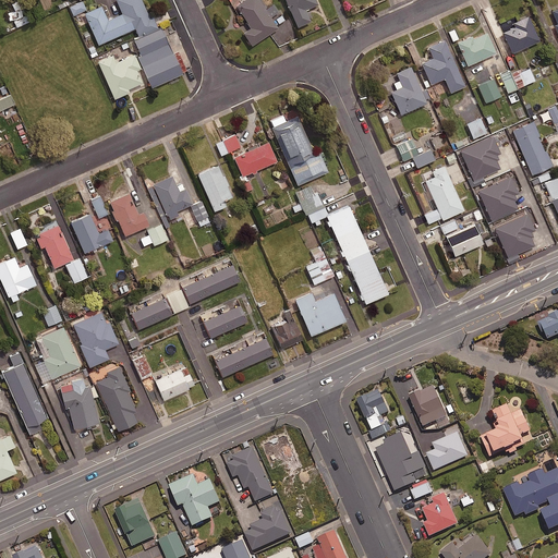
[(16,16),(22,14),(14,0),(12,0),(7,3),(13,17),(16,16)]
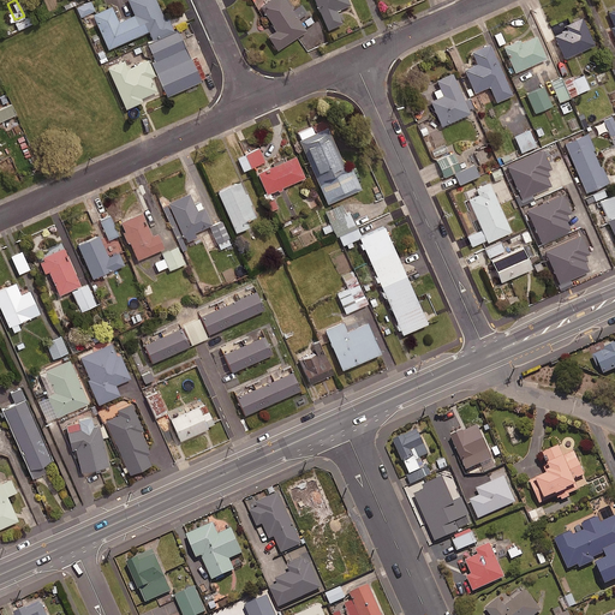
[(94,9),(89,0),(88,0),(76,6),(81,16),(94,9)]
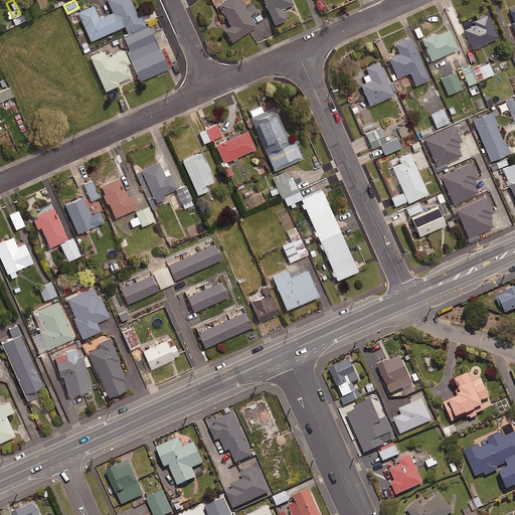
[(127,32),(145,25),(139,10),(136,12),(130,0),(107,0),(112,12),(99,18),(93,4),(76,11),(90,39),(124,24),(127,32)]
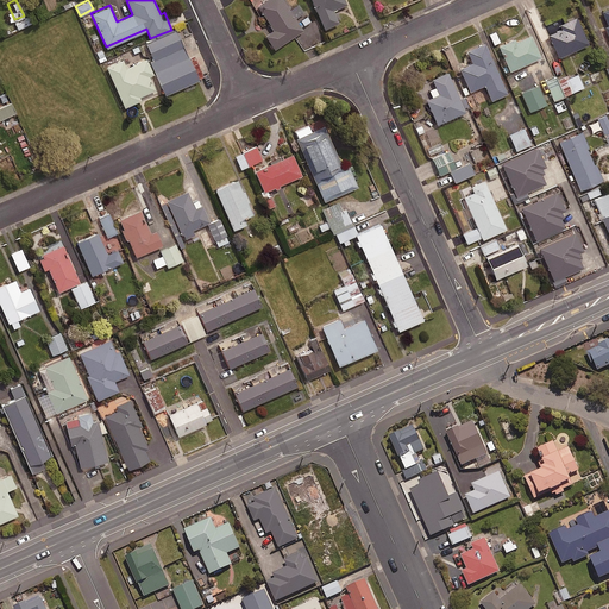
[(302,30),(282,0),(263,0),(256,5),(271,29),(263,35),(272,49),(302,30)]
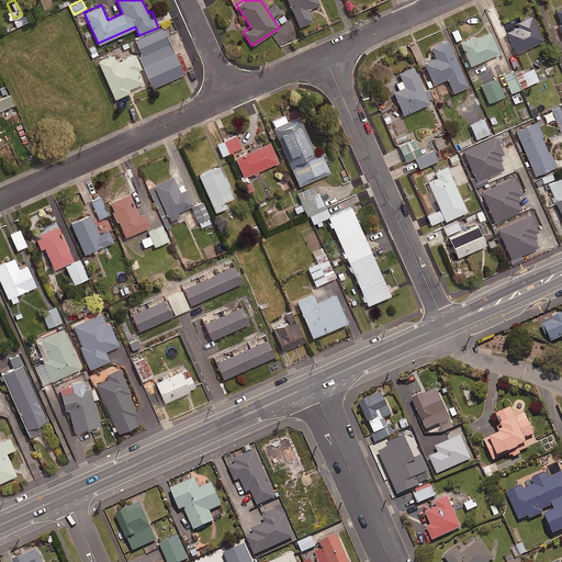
[(316,0),(287,0),(298,25),(311,19),(305,7),(317,1),(316,0)]
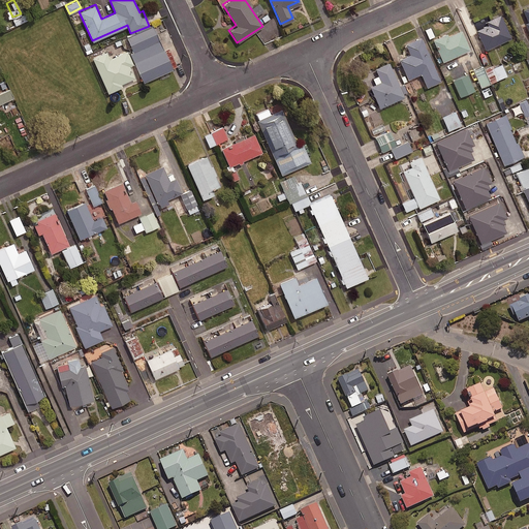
[(12,17),(11,18),(16,26),(25,22),(21,13),(16,16),(12,17)]
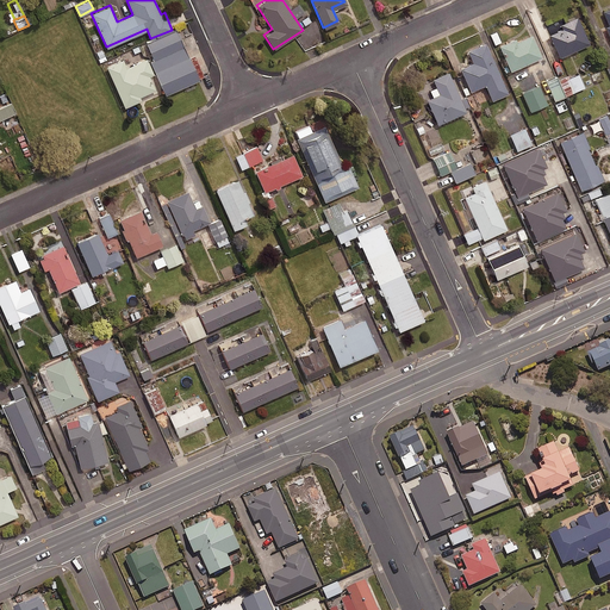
[(589,43),(577,16),(547,29),(559,56),(589,43)]
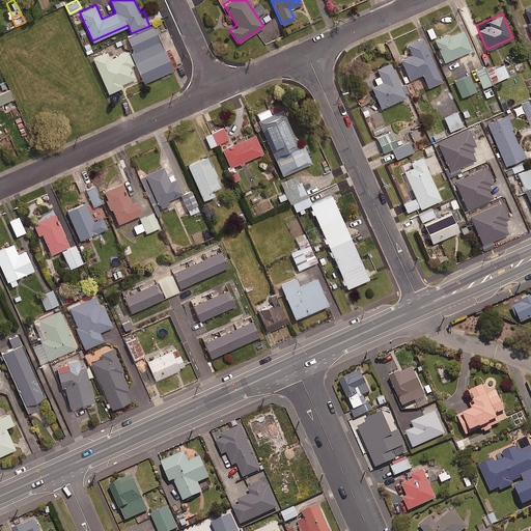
[(123,48),(130,45),(133,51),(159,39),(152,24),(149,26),(131,33),(126,36),(127,39),(120,42),(123,48)]
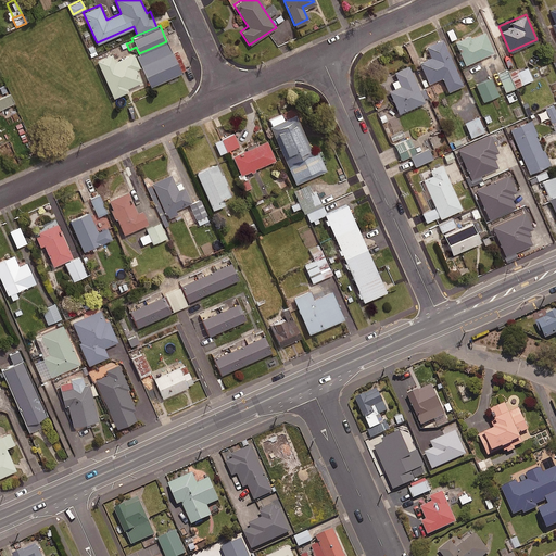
[(492,51),(482,32),(468,38),(467,35),(455,40),(465,63),(492,51)]
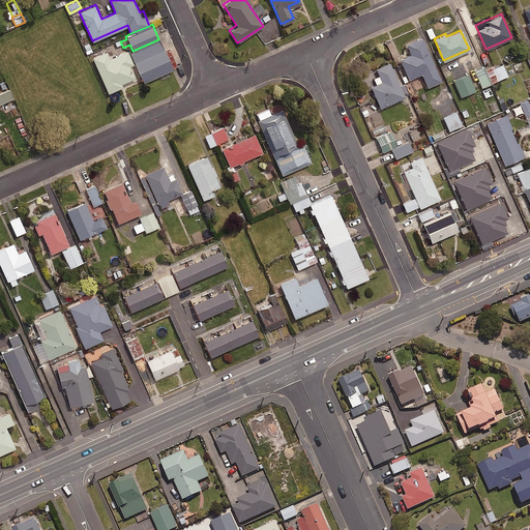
[(423,46),(419,36),(406,42),(410,53),(399,58),(408,78),(420,72),(427,86),(441,80),(425,45),(423,46)]
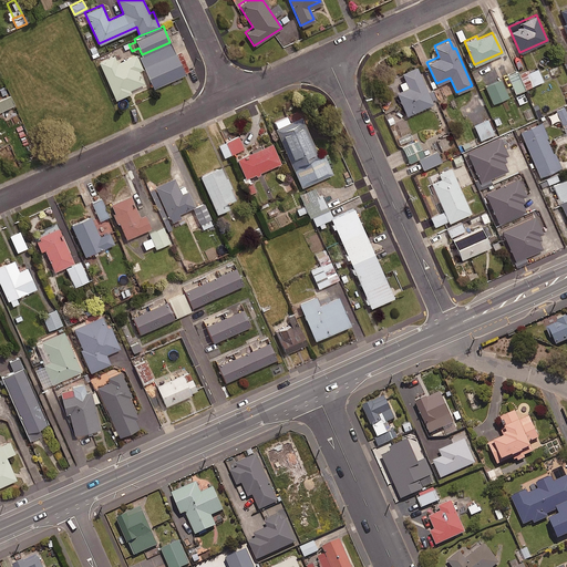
[(142,54),(138,55),(152,86),(184,73),(169,42),(142,54)]
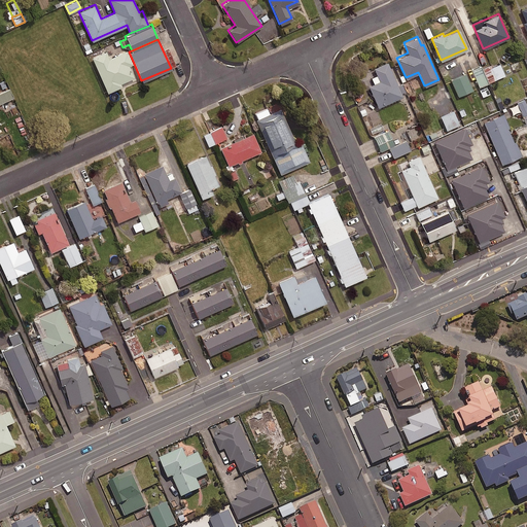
[(131,62),(126,49),(117,54),(114,45),(91,56),(107,92),(120,85),(119,82),(133,76),(128,64),(131,62)]
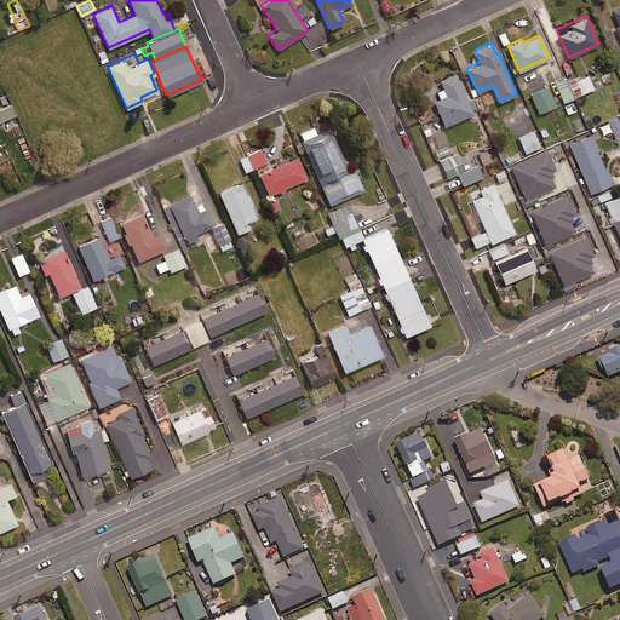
[(443,125),(472,113),(470,108),(476,105),(472,97),(468,99),(455,72),(440,79),(443,87),(436,91),(438,98),(434,101),(443,125)]
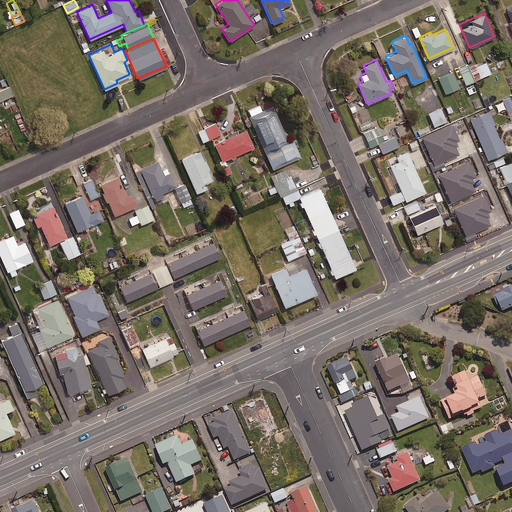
[(490,73),(485,62),(460,73),(465,84),(490,73)]
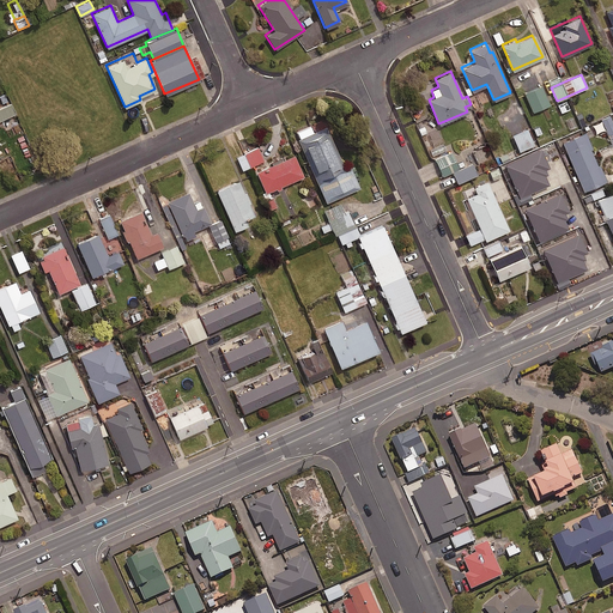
[(548,104),(540,85),(525,91),(533,111),(548,104)]
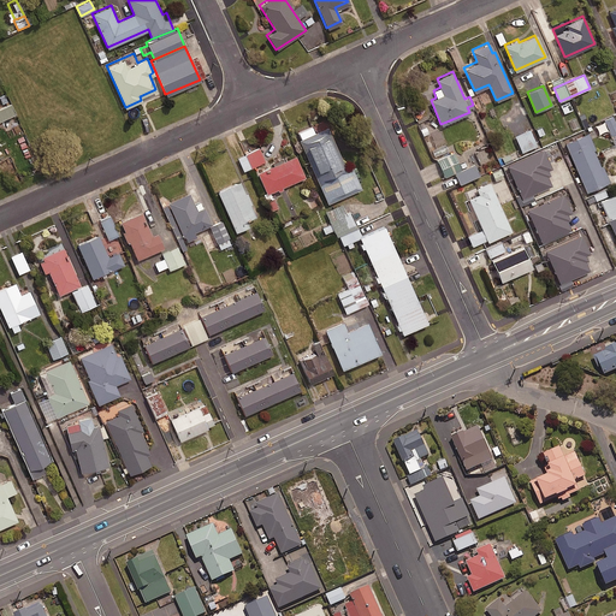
[(0,119),(15,114),(10,104),(0,107),(0,119)]
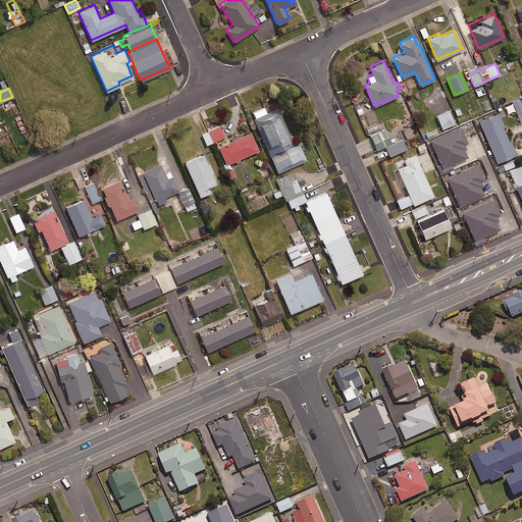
[(521,104),(518,97),(511,100),(518,114),(521,112),(521,104)]
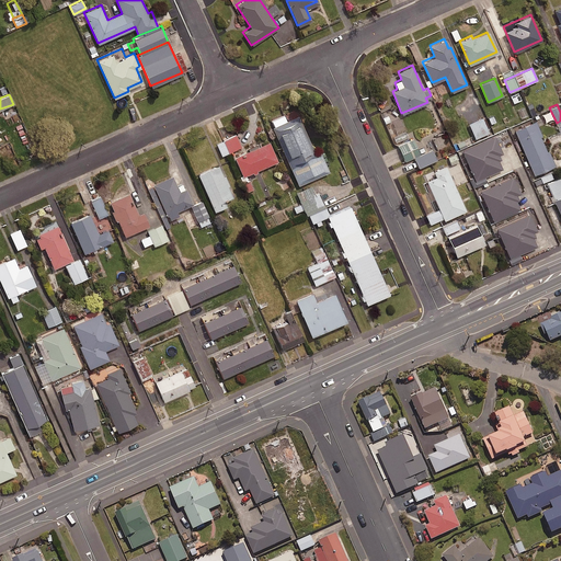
[(298,184),(329,171),(320,150),(313,152),(295,110),(270,121),(298,184)]
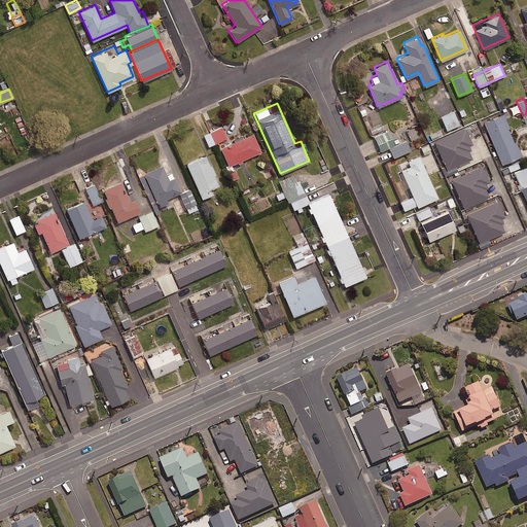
[(458,124),(453,109),(440,115),(446,129),(458,124)]
